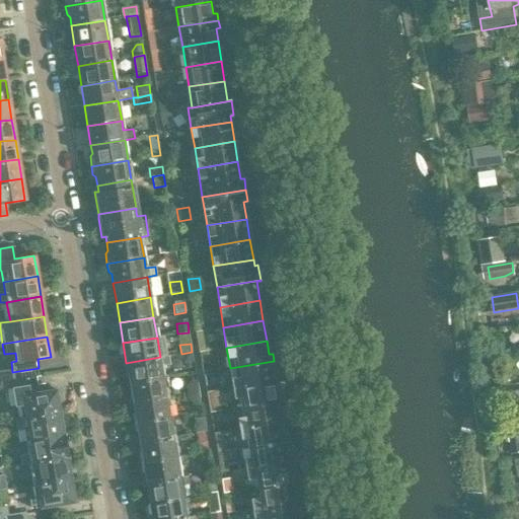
[(188,366),(195,365),(192,352),(181,354),(182,362),(188,366)]
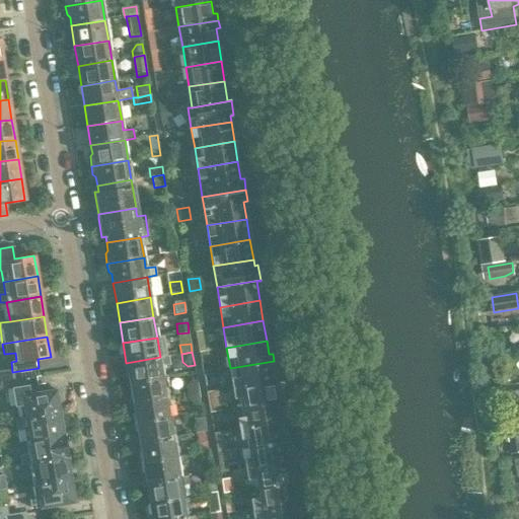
[(126,363),(130,382),(163,377),(160,357),(126,363)]
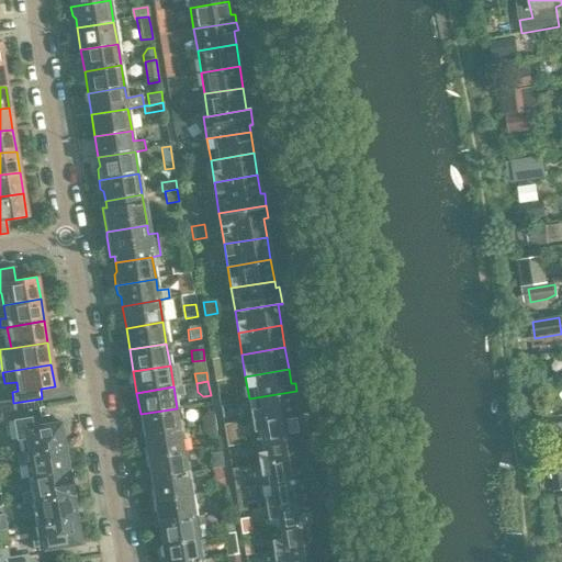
[(249,398),(253,420),(295,413),(293,398),(298,397),(296,391),(249,398)]
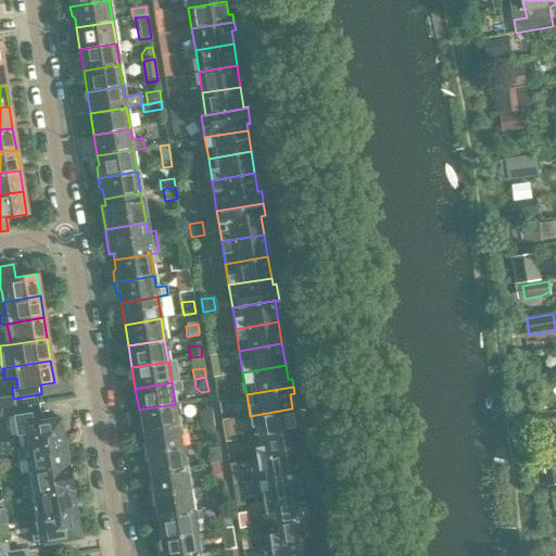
[(0,397),(0,409),(14,407),(13,396),(0,397)]
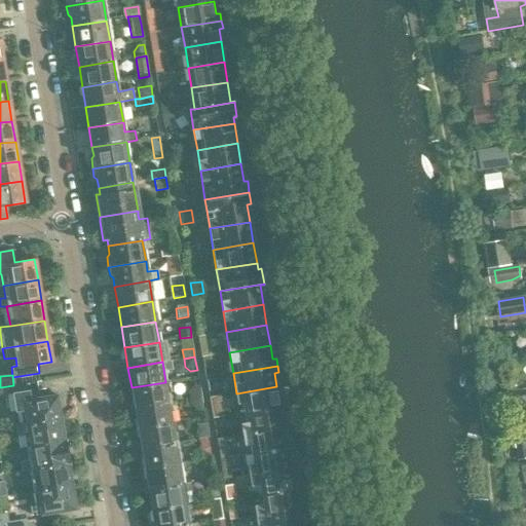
[(132,387),(135,408),(168,403),(165,382),(132,387)]
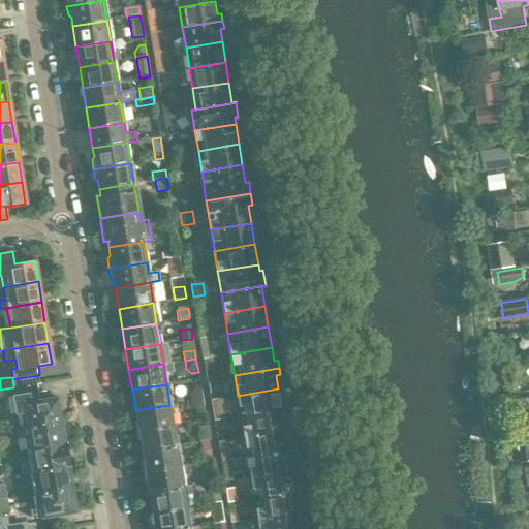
[(191,401),(203,400),(200,389),(194,390),(190,395),(191,401)]
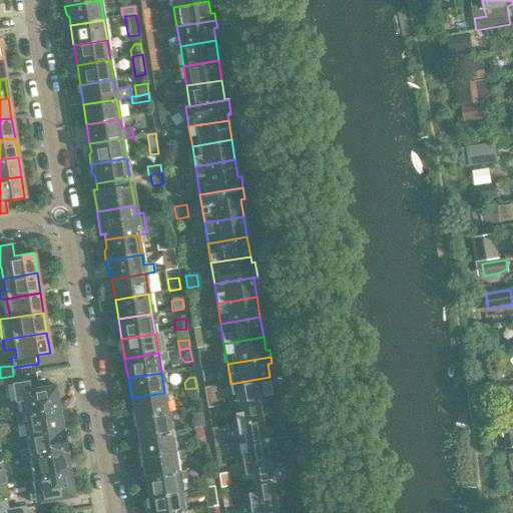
[(230,384),(233,403),(273,397),(270,377),(230,384)]
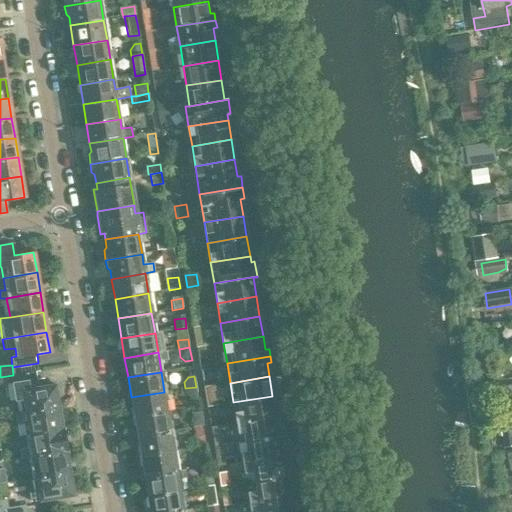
[(18,400),(21,414),(57,408),(53,386),(28,390),(27,381),(11,384),(13,392),(14,401),(18,400)]
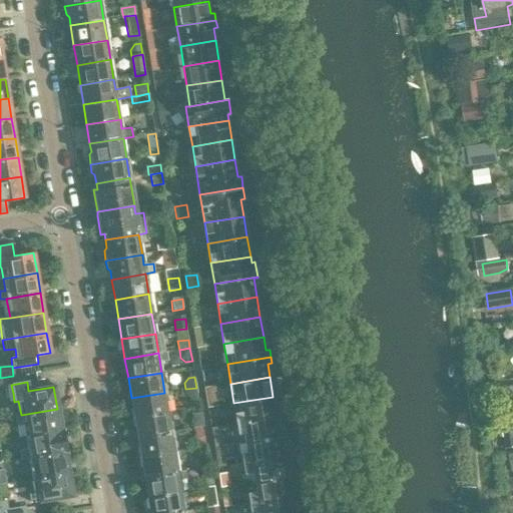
[(192,399),(198,398),(196,388),(185,389),(186,396),(192,399)]
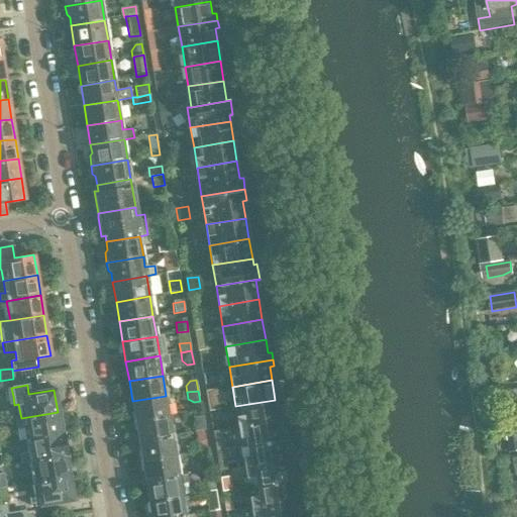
[(130,412),(132,421),(170,415),(166,396),(132,401),(133,409),(130,412)]
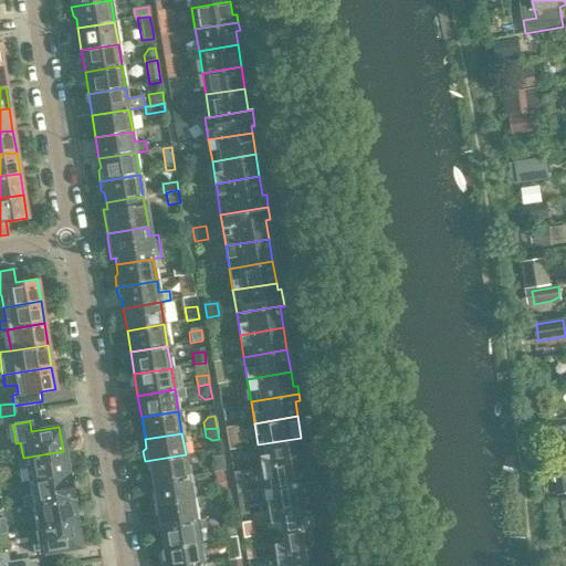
[(258,444),(261,467),(304,460),(301,438),(258,444)]
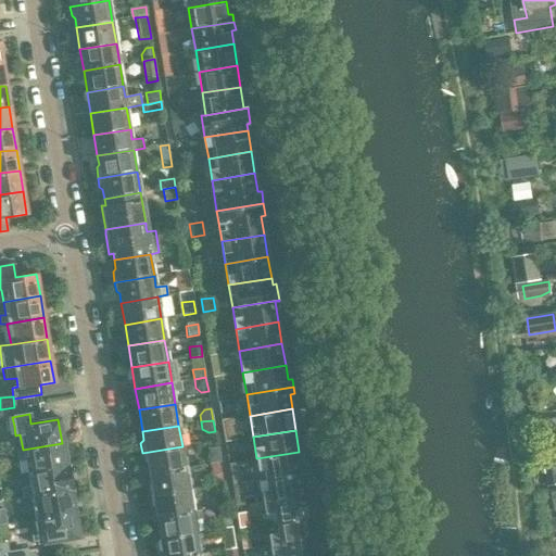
[(24,459),(26,474),(68,466),(66,466),(62,443),(23,450),(15,451),(16,460),(24,459)]
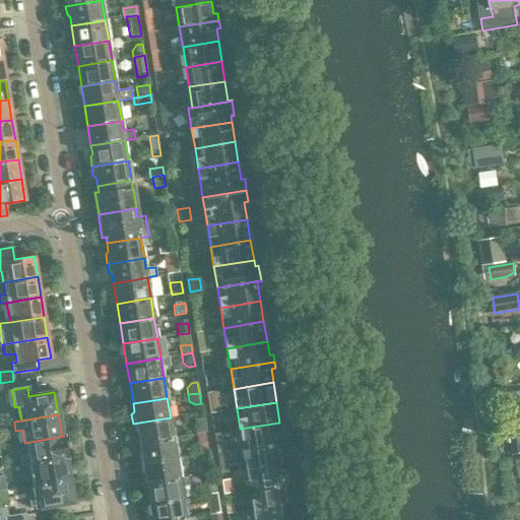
[(138,435),(139,443),(174,438),(171,417),(133,424),(134,433),(138,435)]
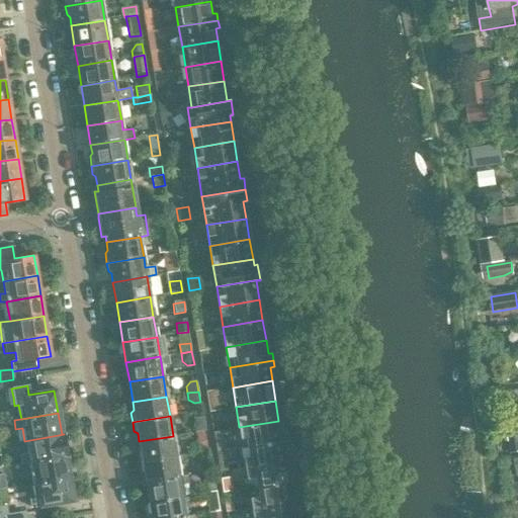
[(196,432),(204,431),(203,420),(194,421),(196,432)]
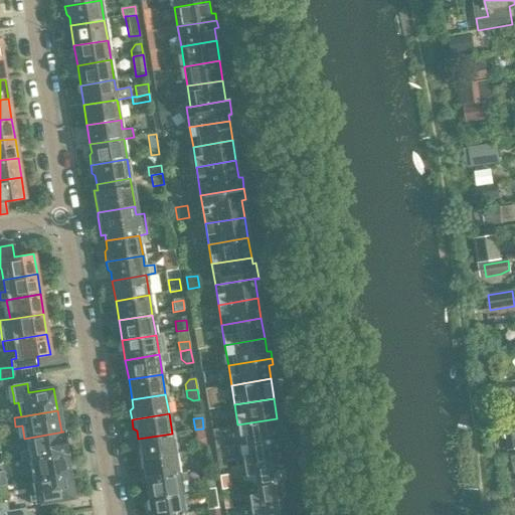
[(237,424),(240,445),(284,438),(283,432),(280,432),(277,418),(237,424)]
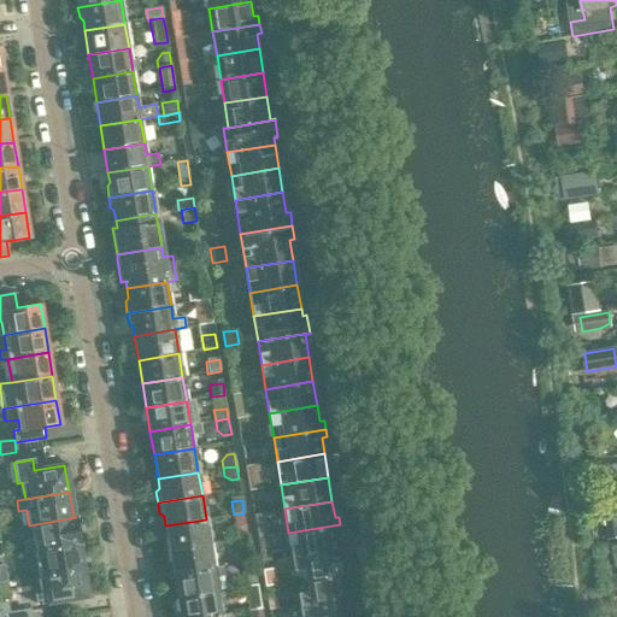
[(616,538),(616,507),(603,511),(607,539),(616,538)]
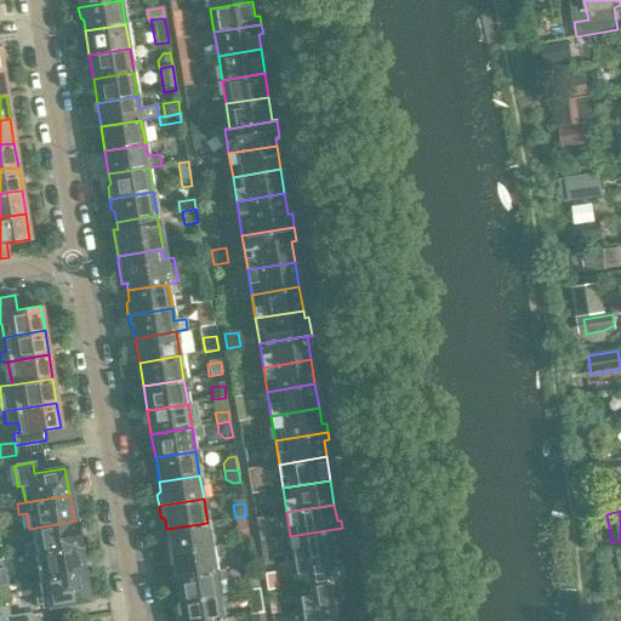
[(245,517),(235,518),(239,542),(250,540),(245,517)]
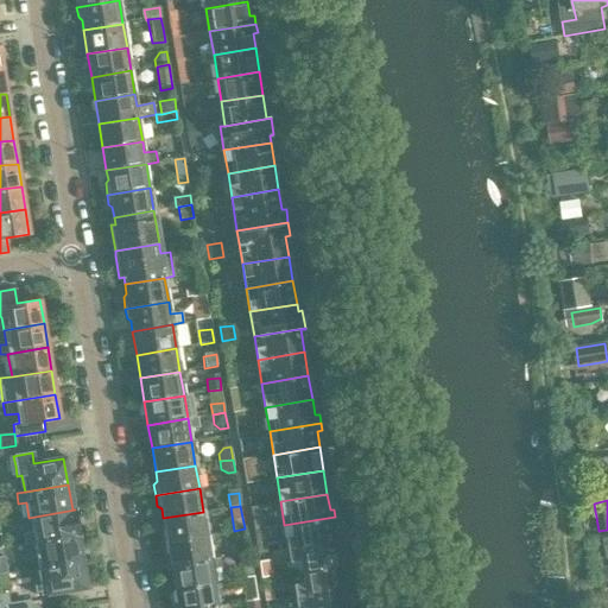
[(29,518),(33,543),(78,536),(75,510),(29,518)]
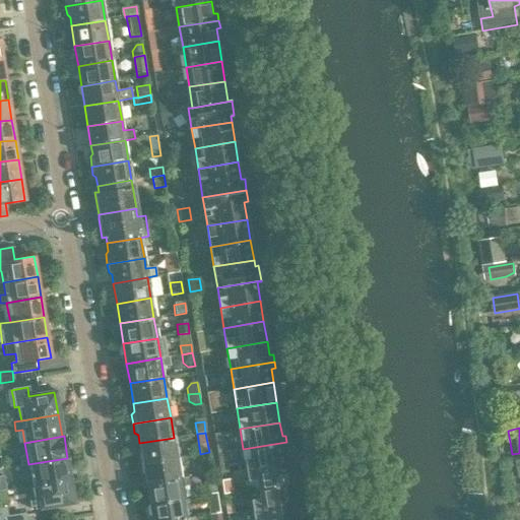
[(138,454),(140,464),(177,458),(174,438),(139,443),(140,451),(138,454)]
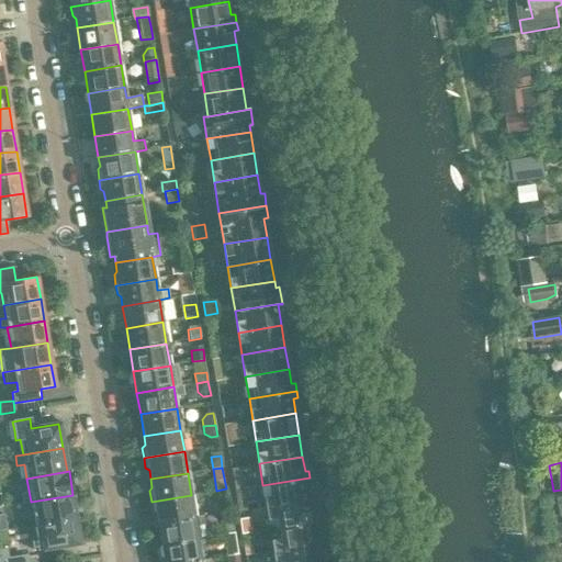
[(262,485),(267,507),(310,501),(307,485),(312,485),(310,478),(262,485)]
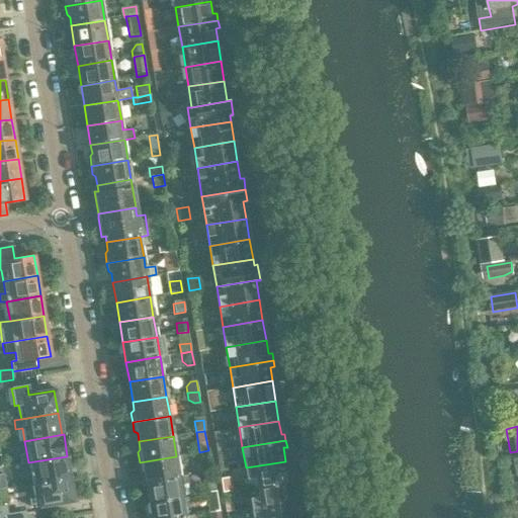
[(28,462),(32,485),(69,479),(66,457),(67,456),(28,462)]
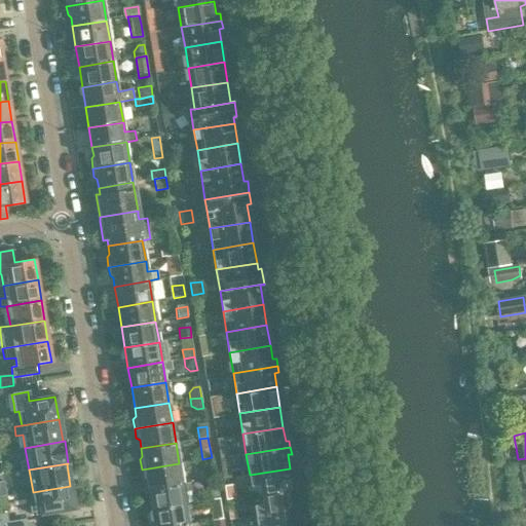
[(146,480),(148,489),(182,483),(179,463),(142,470),(143,478),(146,480)]
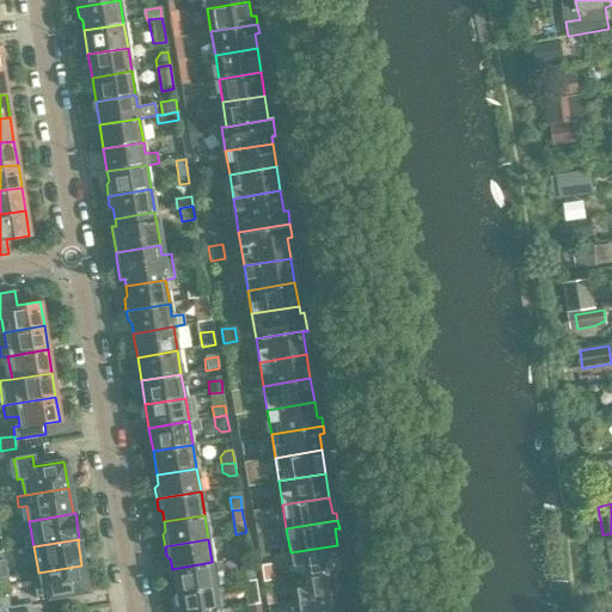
[(291,552),(294,576),(341,569),(337,545),(291,552)]
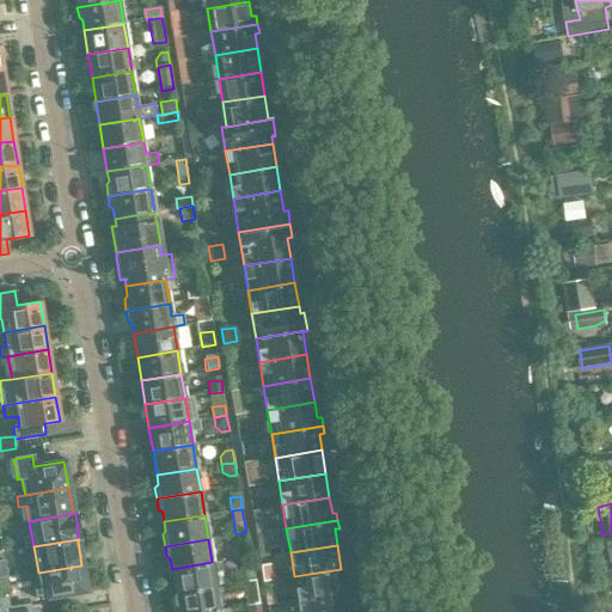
[(172,569),(176,592),(215,586),(214,573),(222,571),(221,561),(212,562),(172,569)]
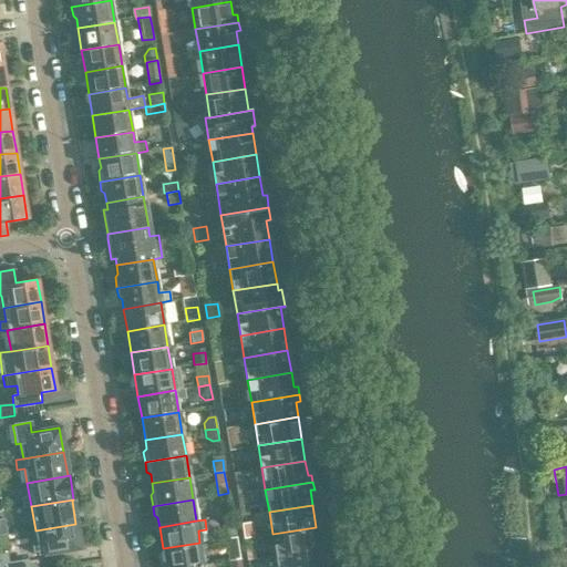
[(225,538),(235,537),(233,523),(226,524),(222,533),(223,539),(225,538)]
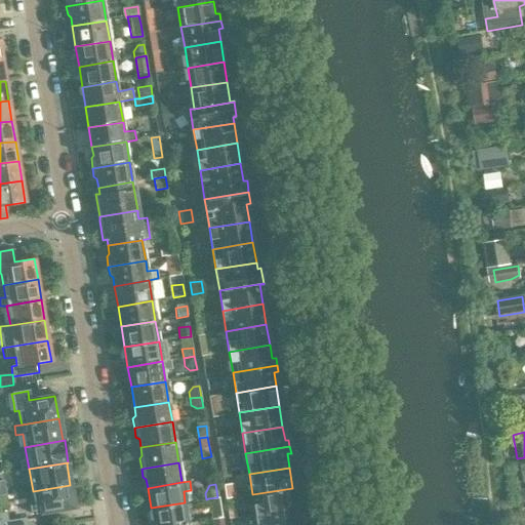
[(225,498),(235,497),(233,484),(223,486),(225,498)]
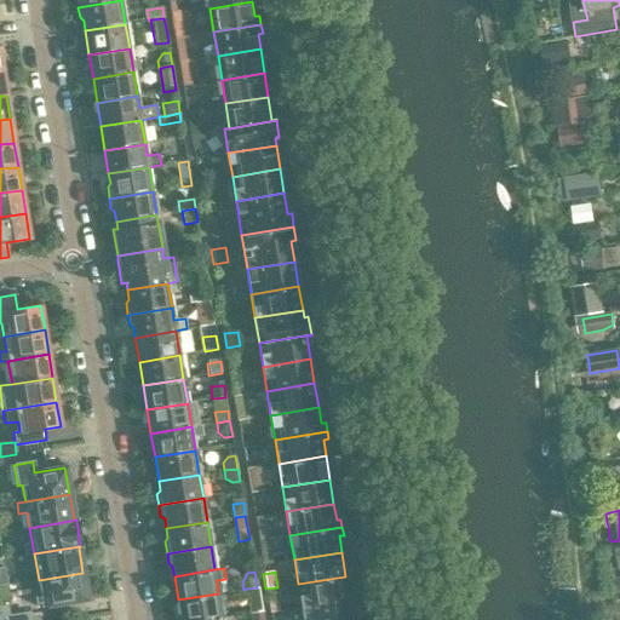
[(82,573),(39,580),(41,596),(36,597),(38,608),(87,600),(82,573)]
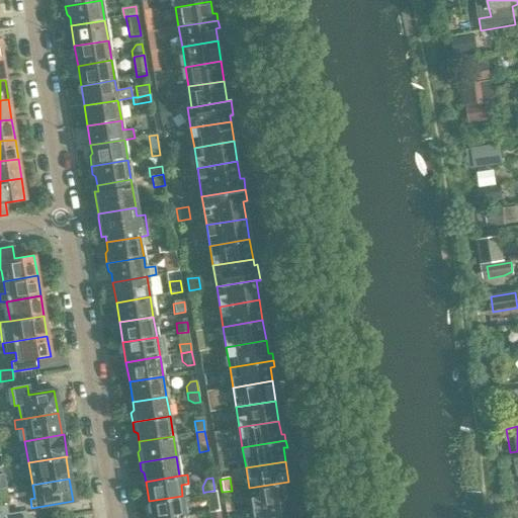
[(249,488),(252,508),(291,501),(288,482),(249,488)]
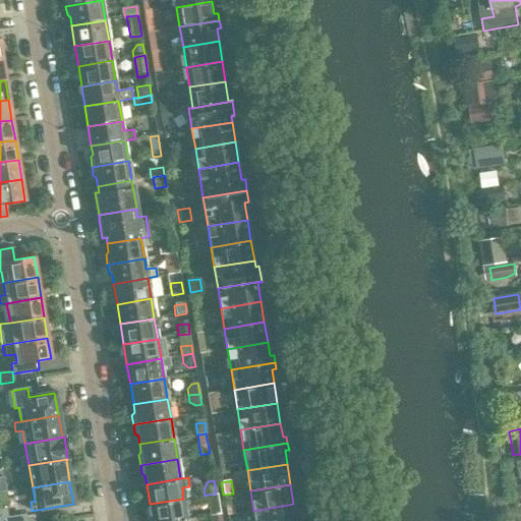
[(216,494),(207,495),(210,515),(211,515),(219,514),(218,507),(216,494)]
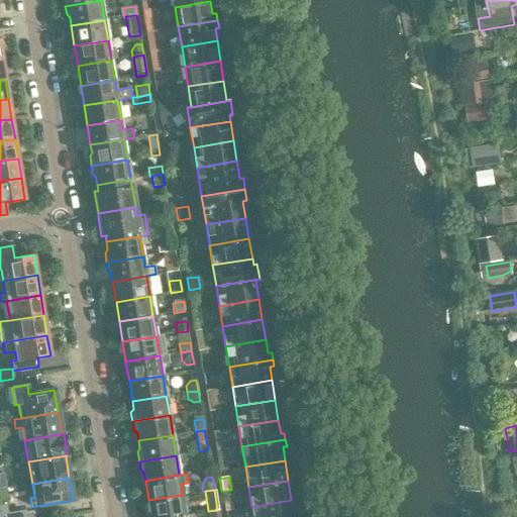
[(148,500),(150,516),(172,516),(186,515),(182,495),(148,500)]
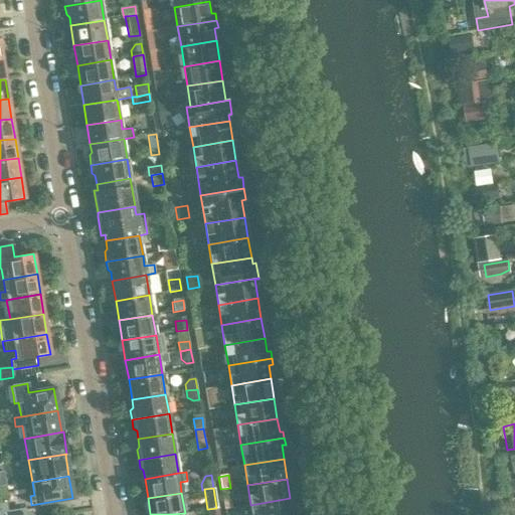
[(250,505),(251,514),(296,514),(296,511),(292,511),(290,498),(250,505)]
